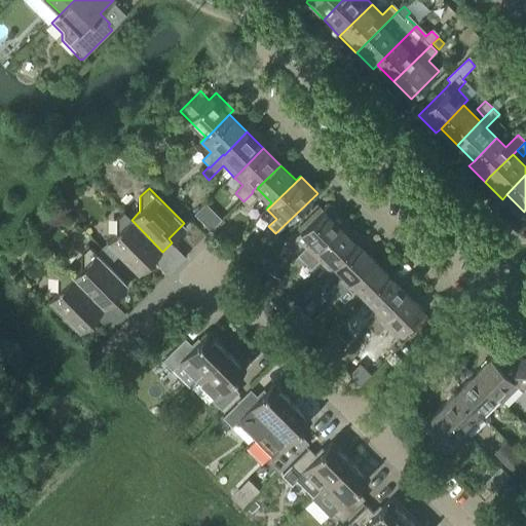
[(257,197),(253,192),(243,201),(249,207),(257,197)]
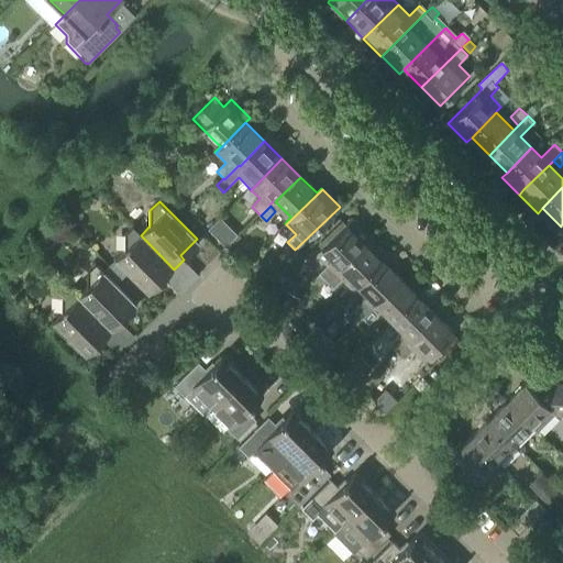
[(327,283),(340,269),(371,239),(352,219),(317,254),(329,265),(315,279),(322,287),(327,283)]
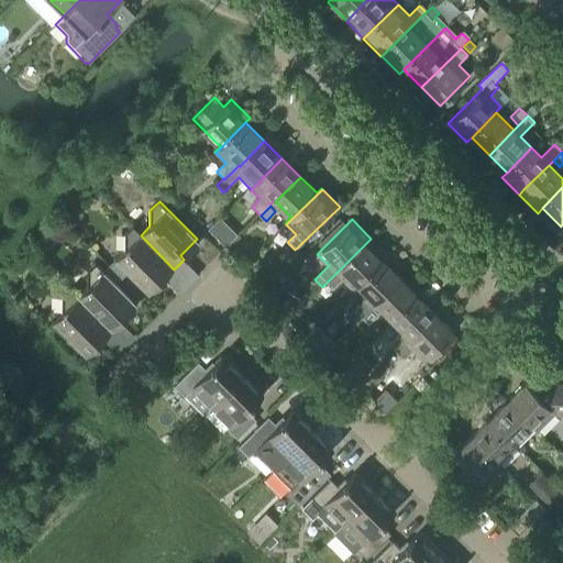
[(165,278),(174,269),(141,235),(142,234),(133,227),(124,235),(124,251),(110,266),(122,278),(128,273),(145,290),(162,274),(165,278)]
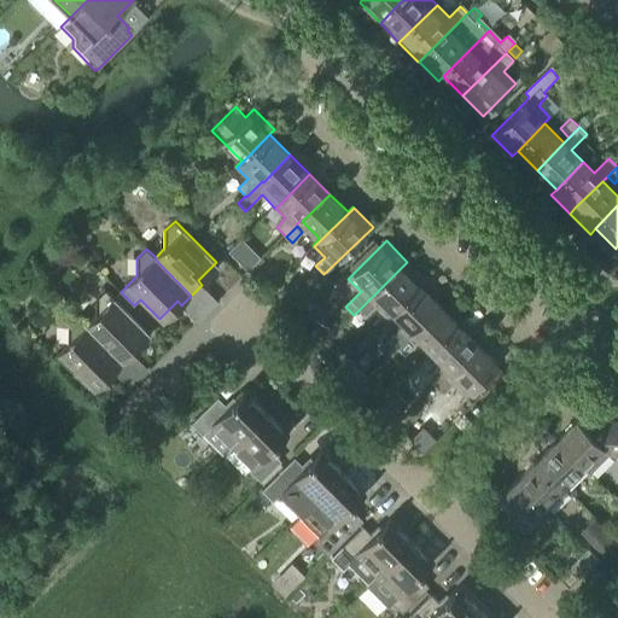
[(388,320),(394,314),(421,286),(420,286),(426,280),(407,262),(373,296),(359,310),(366,318),(375,307),(388,320)]
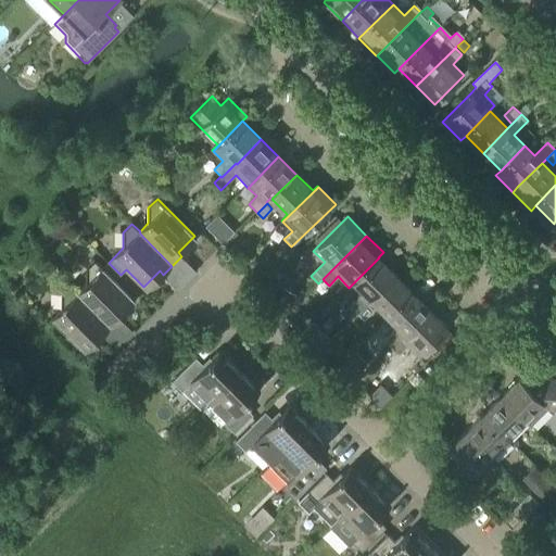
[(26,266),(34,257),(26,251),(19,258),(26,266)]
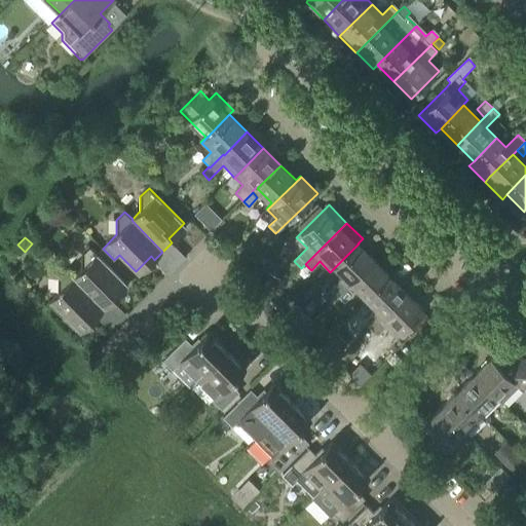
[(338,297),(359,276),(375,260),(359,243),(335,267),(343,275),(330,289),(336,295),(338,297)]
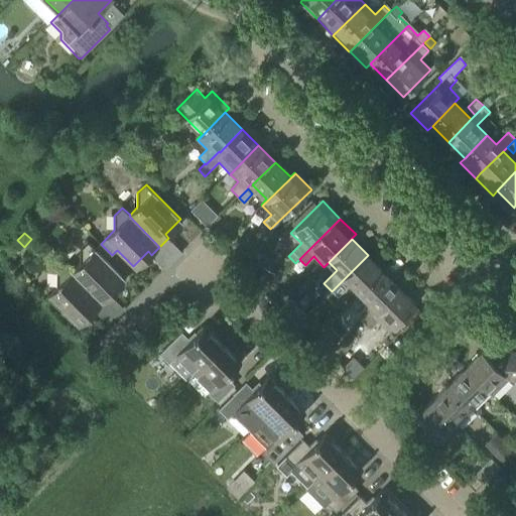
[(95,249),(88,242),(80,250),(80,264),(72,272),(103,303),(111,294),(107,291),(122,276),(107,260),(112,255),(101,244),(95,249)]
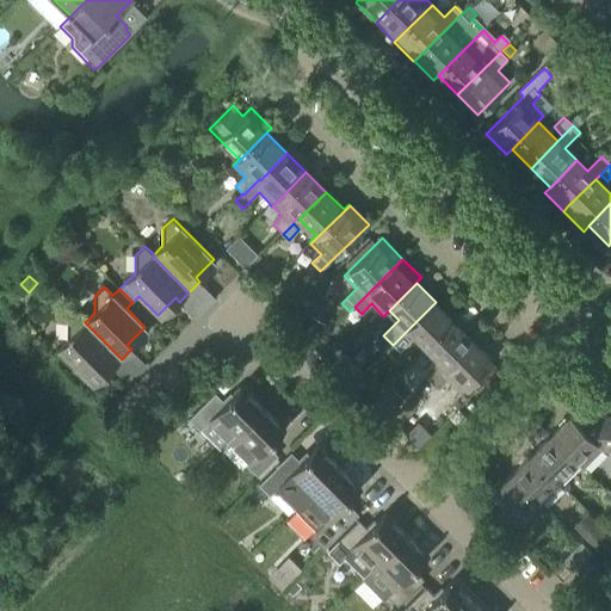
[(427,349),(455,321),(436,302),(417,321),(393,345),(400,352),(415,335),(427,349)]
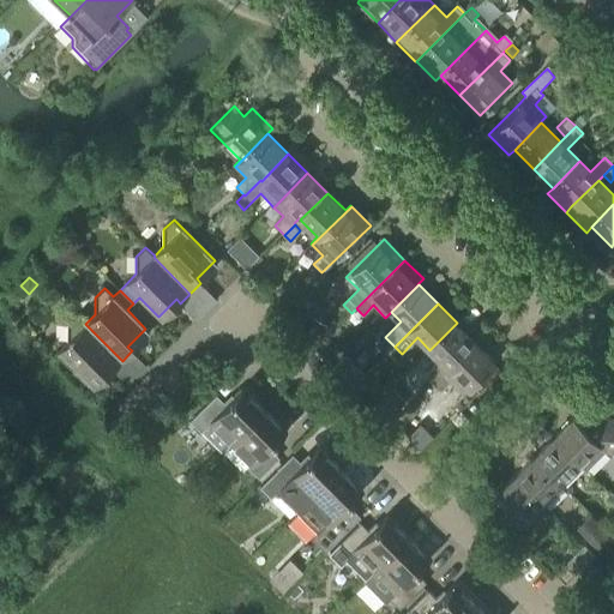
[(112,371),(122,361),(85,324),(77,315),(67,325),(67,342),(58,351),(90,384),(108,366),(112,371)]
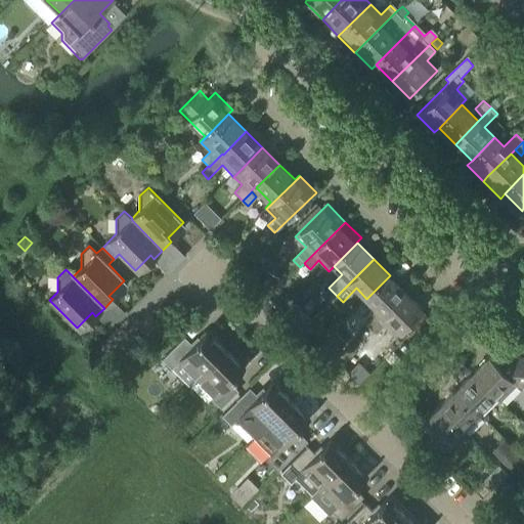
[(370,329),(380,318),(406,292),(390,275),(366,299),(376,308),(363,321),(370,329)]
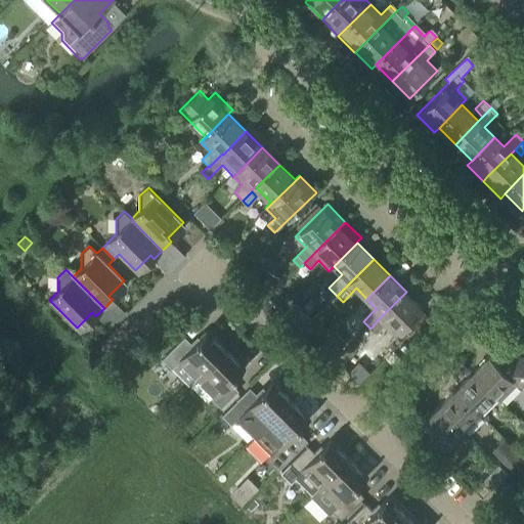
[(275,285),(264,279),(261,286),(271,292),(275,285)]
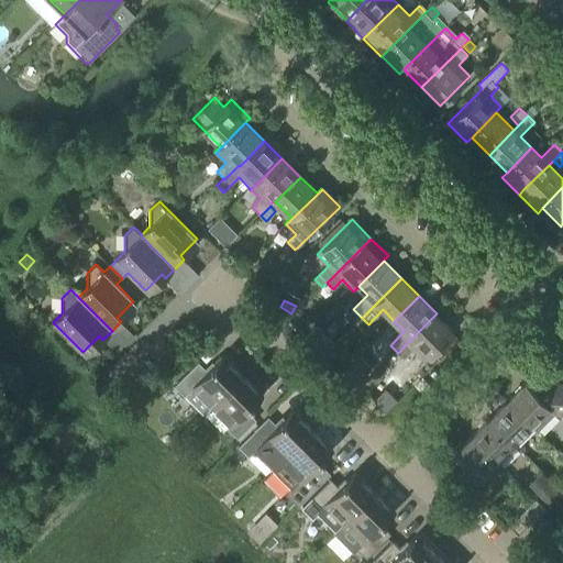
[(360,316),(353,309),(344,318),(351,324),(360,316)]
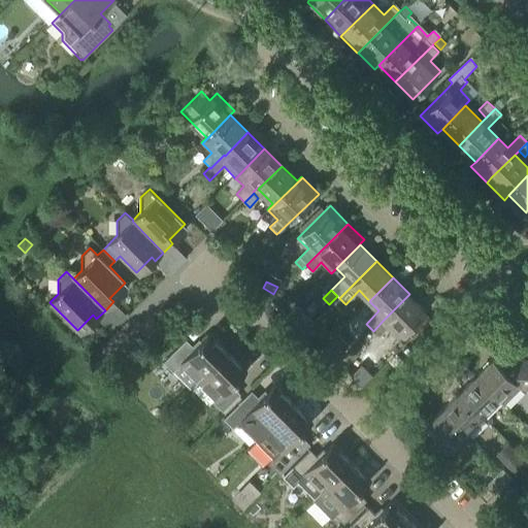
[(425,314),(427,311),(409,294),(383,321),(373,331),(380,337),(388,329),(399,339),(405,333),(425,314)]
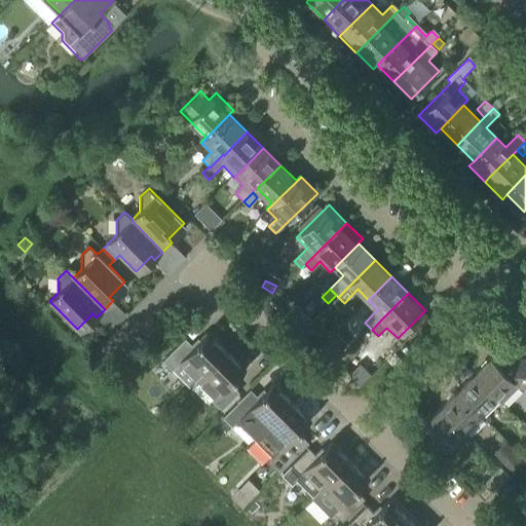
[(423,312),(404,332),(409,337),(416,330),(428,318),(423,312)]
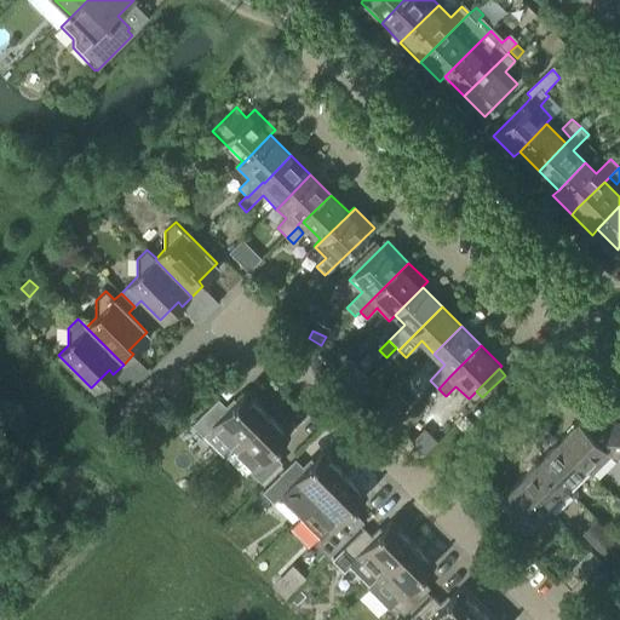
[(377,385),(367,396),(377,406),(388,396),(377,385)]
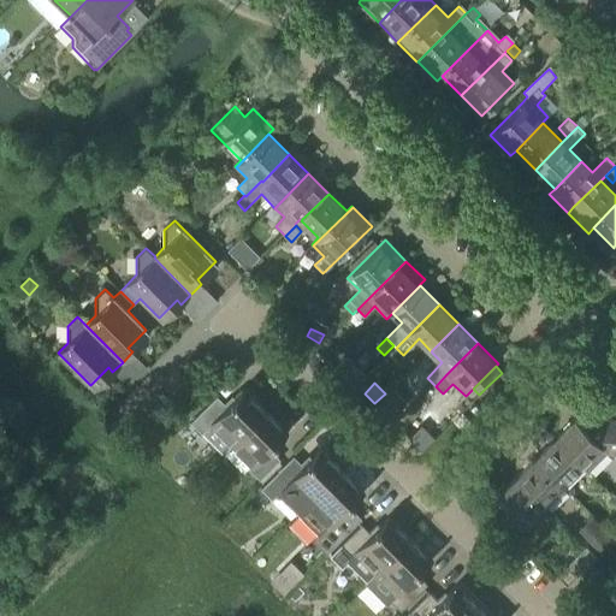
[(386,421),(406,402),(392,389),(373,408),(386,421)]
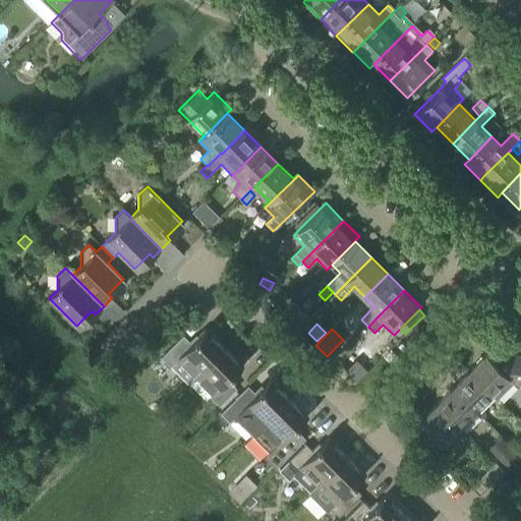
[(195,377),(225,347),(207,330),(192,345),(184,336),(162,358),(187,385),(195,377)]
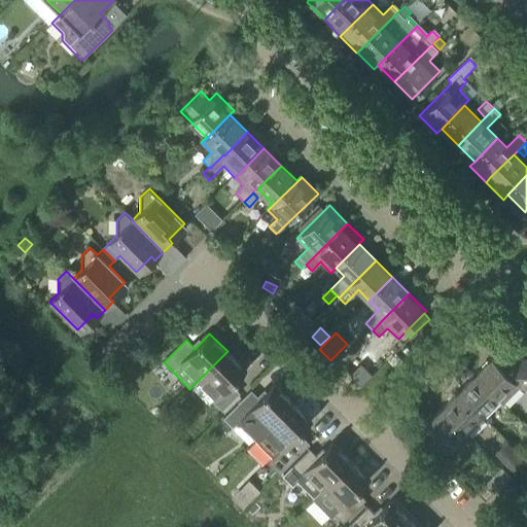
[(223,412),(241,394),(232,385),(246,371),(227,351),(198,381),(216,398),(213,401),(223,412)]
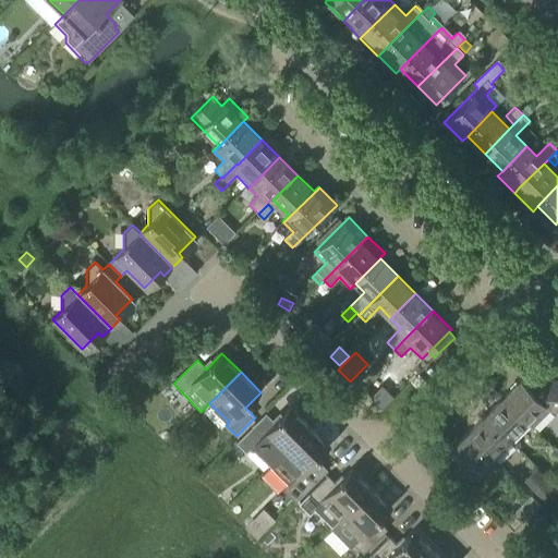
[(420,390),(422,388),(427,383),(419,374),(411,381),(420,390)]
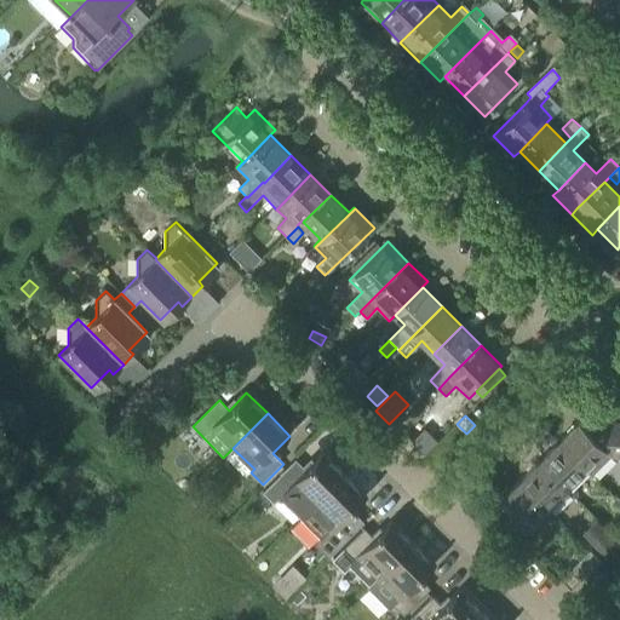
[(558,442),(586,469),(591,475),(610,454),(614,458),(614,457),(619,457),(619,423),(583,422),(581,424),(579,422),(558,442)]
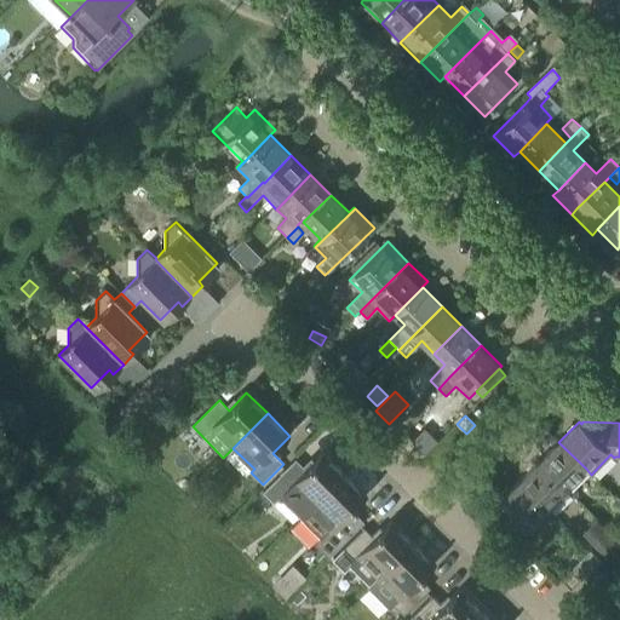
[(533,457),(539,451),(539,446),(532,437),(523,446),(533,457)]
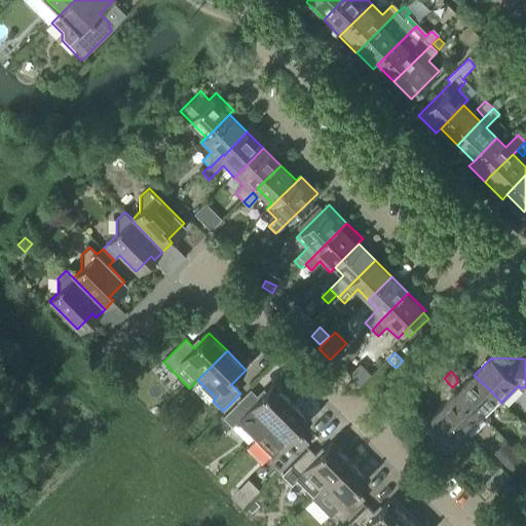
[(480,414),(497,398),(474,375),(456,391),(480,414)]
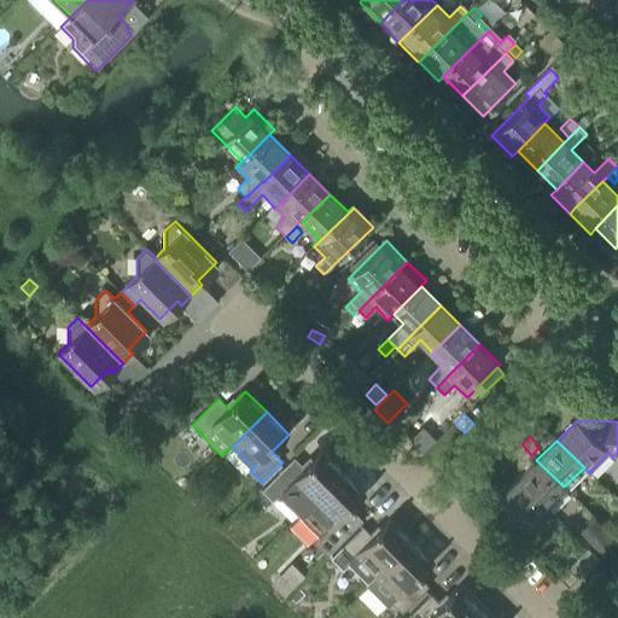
[(526,460),(531,455),(522,444),(513,453),(522,460),(526,460)]
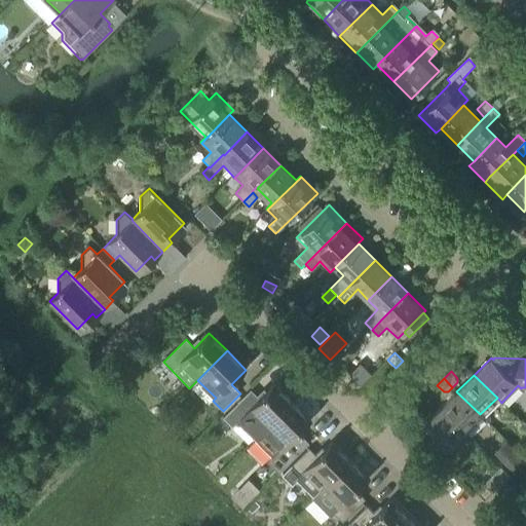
[(292,402),(274,384),(260,399),(251,390),(223,418),(231,426),(236,421),(254,440),(292,402)]
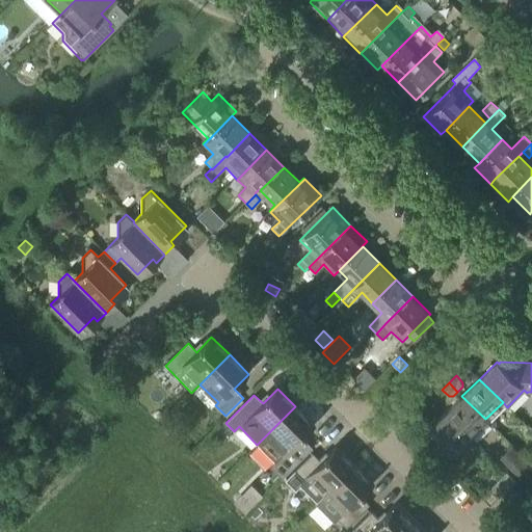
[(469,435),(485,419),(461,396),(446,413),(469,435)]
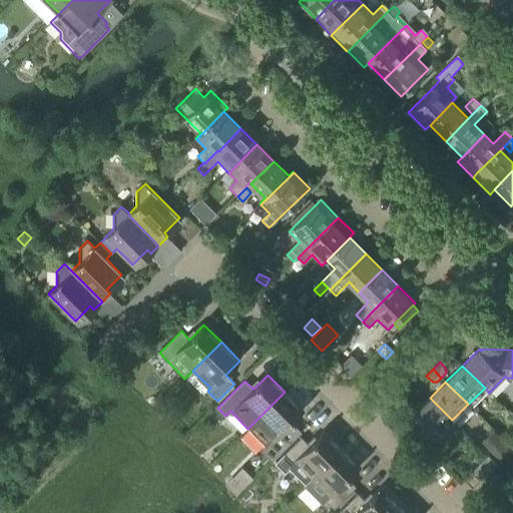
[(273,462),(302,433),(292,422),(303,410),(285,392),(247,429),(266,447),(261,451),(273,462)]
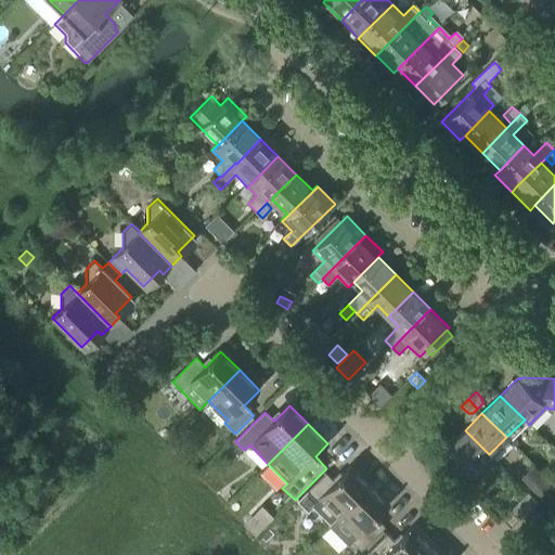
[(494,460),(489,454),(465,430),(447,448),(476,478),(494,460)]
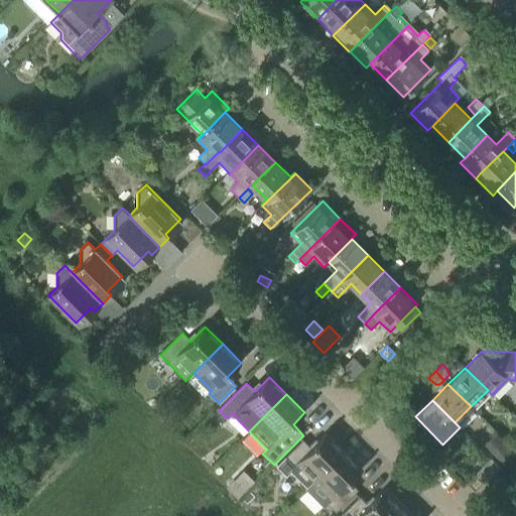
[(495,432),(485,442),(504,462),(514,452),(495,432)]
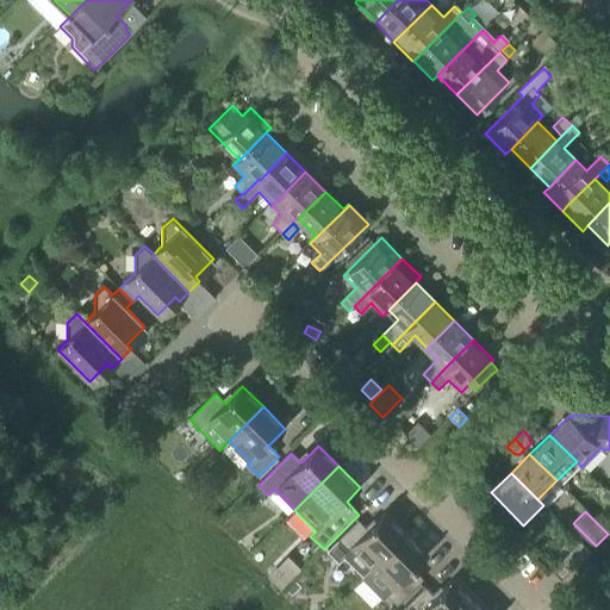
[(405,533),(385,514),(368,530),(359,520),(338,541),(349,552),(353,548),(372,567),(405,533)]
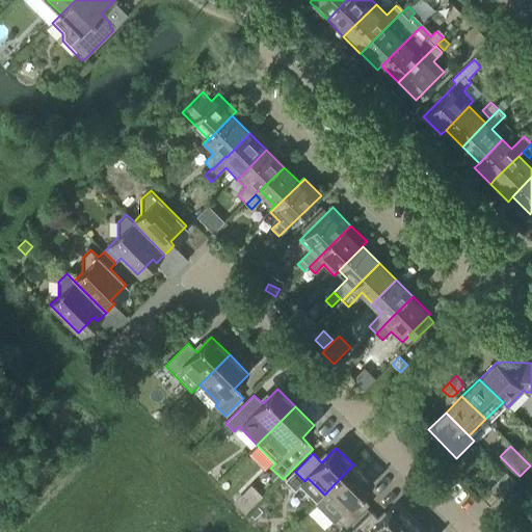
[(347,529),(370,505),(361,497),(373,484),(353,464),(324,495),(343,513),(338,519),(347,529)]
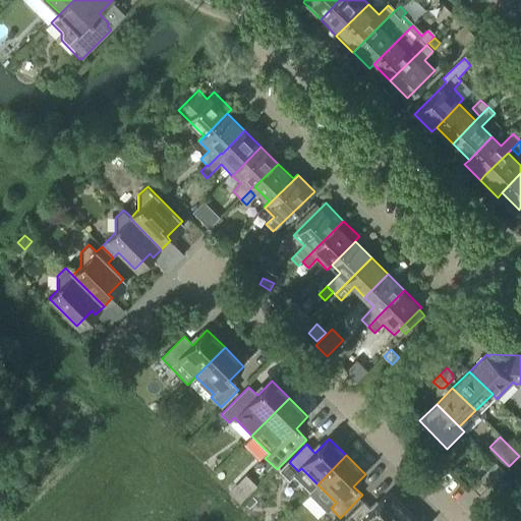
[(487,489),(505,472),(496,463),(478,480),(487,489)]
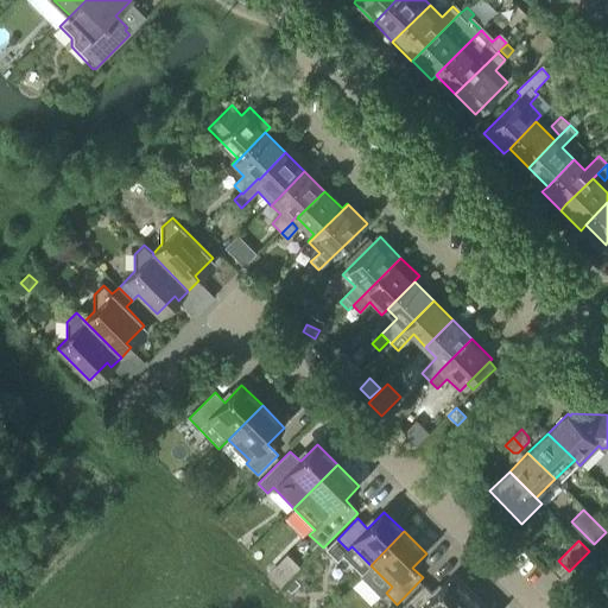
[(462,607),(472,599),(450,577),(434,595),(424,584),(404,605),(400,607),(462,607)]
